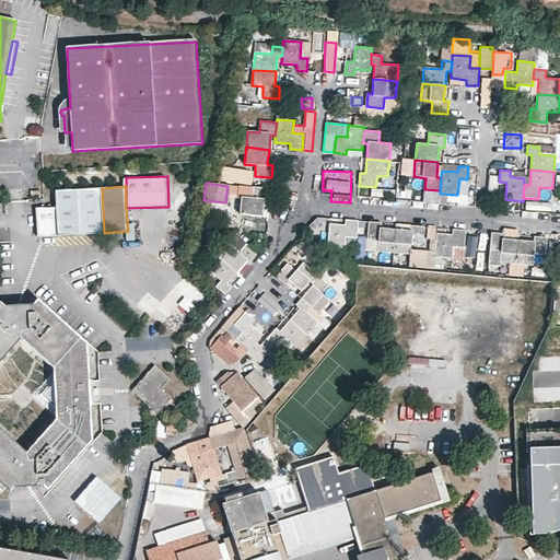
[(270,200),(271,187),(254,186),(253,198),(242,197),(240,214),(263,217),(264,200),(270,200)]
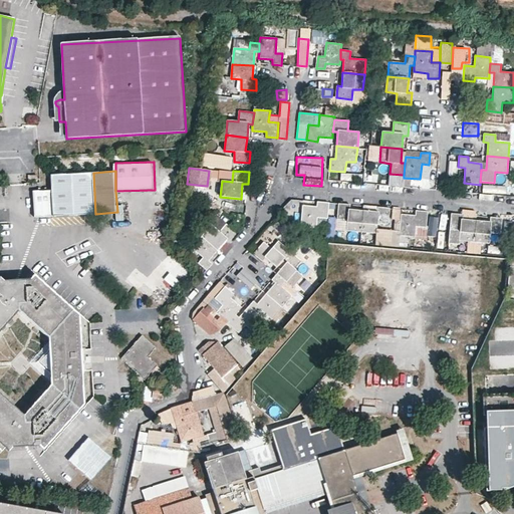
[(95,214),(93,173),(52,175),(53,190),(54,216),(95,214)]
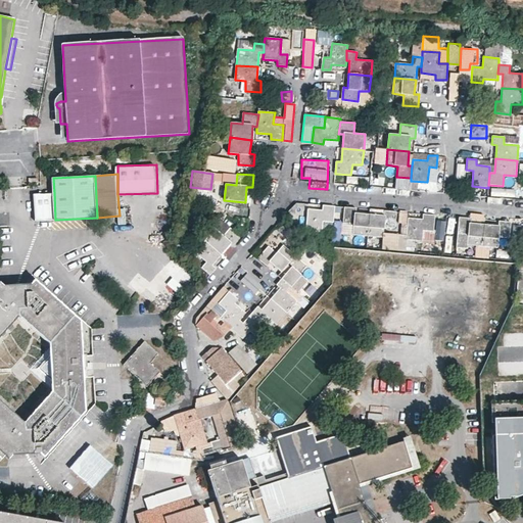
[(54,193),(34,194),(36,221),(55,220),(54,193)]
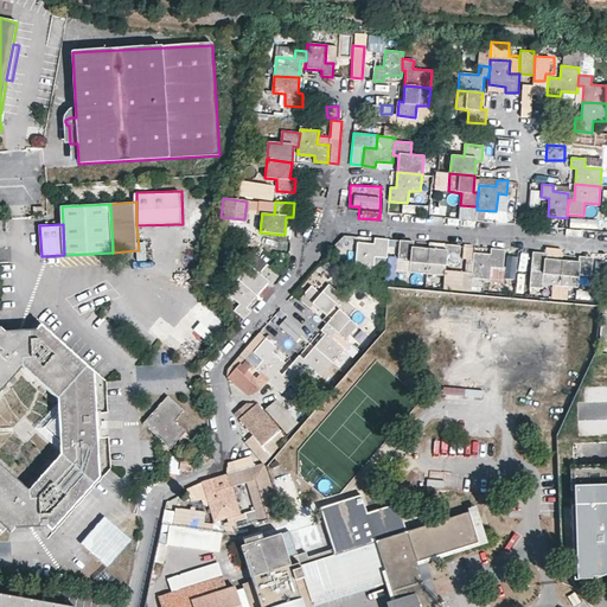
[(387,259),(389,240),(375,238),(375,243),(358,242),(356,268),(374,269),(375,257),(387,259)]
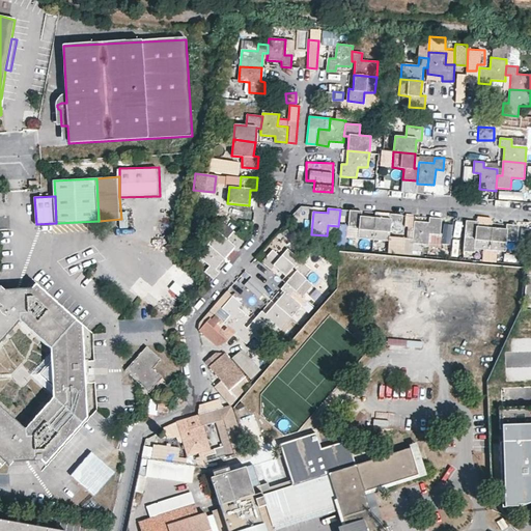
[(358,239),(373,240),(375,217),(362,216),(362,212),(350,211),(348,226),(359,227),(358,239)]
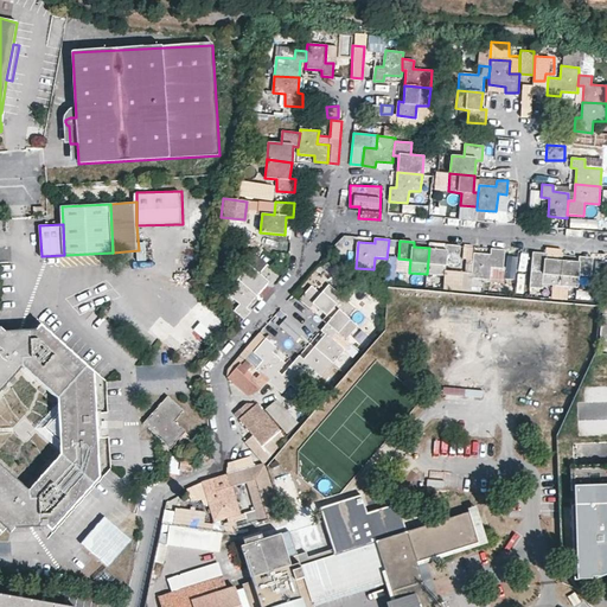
[(446,250),(429,248),(427,274),(445,275),(445,269),(446,263),(458,264),(460,246),(446,244),(446,250)]
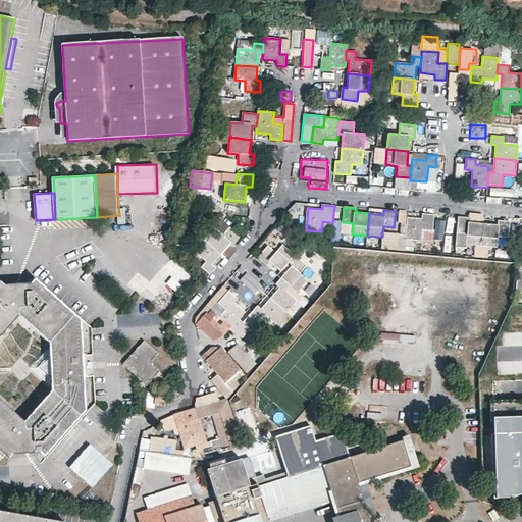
[(407,217),(408,212),(399,211),(398,221),(401,221),(407,221),(407,217)]
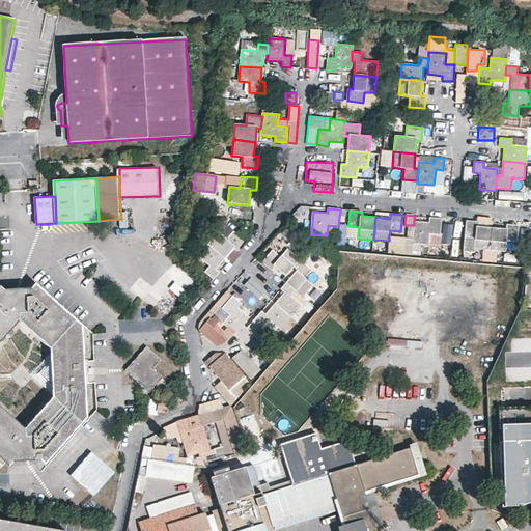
[(441,234),(442,219),(429,218),(429,222),(414,221),(414,225),(412,243),(428,245),(429,233),(441,234)]
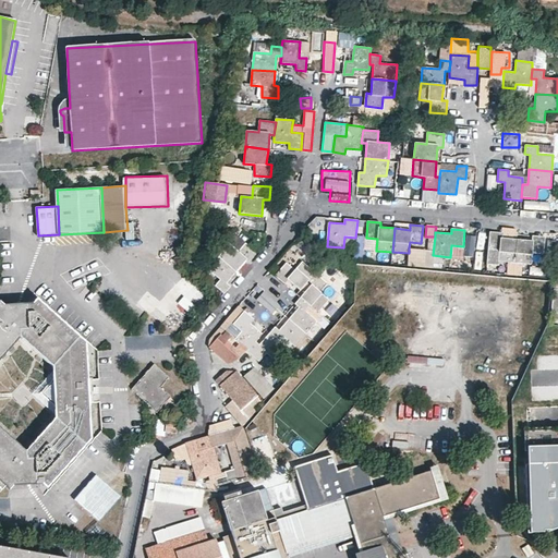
[(476,232),(473,257),(483,258),(486,233),(476,232)]
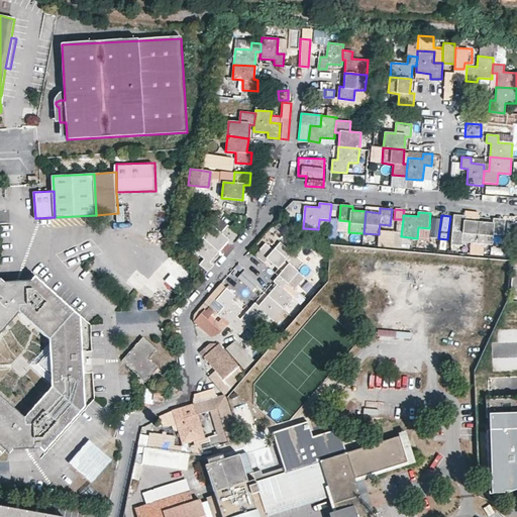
[(461,241),(477,243),(479,222),(466,221),(466,216),(453,215),(452,231),(462,231),(461,241)]
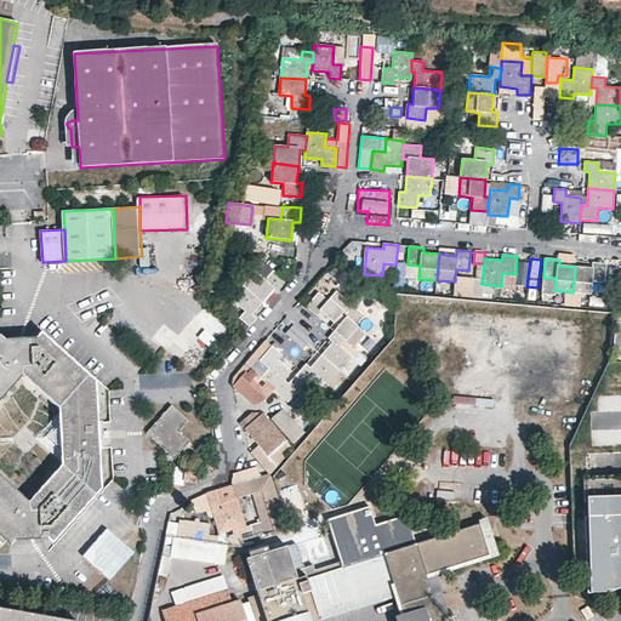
[(262,262),(256,269),(265,277),(271,269),(262,262)]
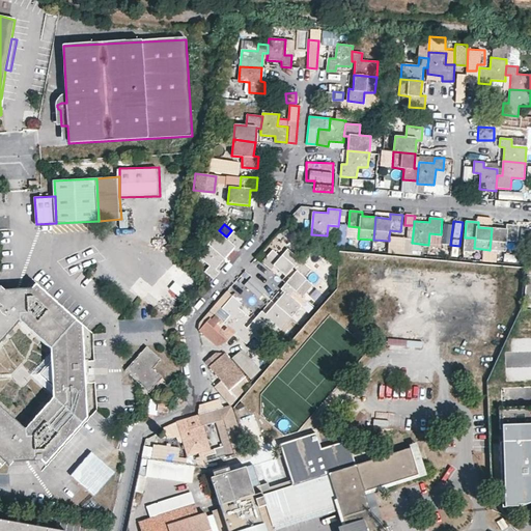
[(506,229),(492,228),(490,250),(506,251),(506,241),(518,242),(519,225),(506,224),(506,229)]
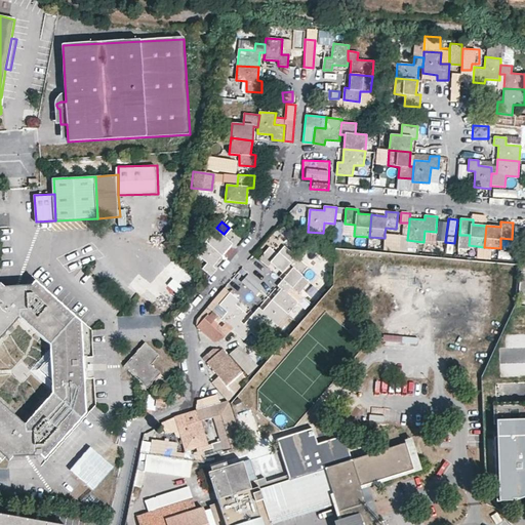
[(409,223),(403,223),(402,234),(385,233),(385,238),(384,250),(406,252),(407,240),(409,223)]
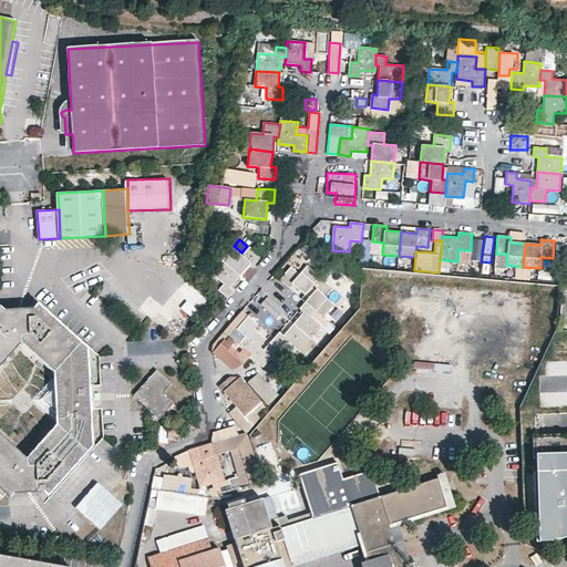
[(223,261),(240,276),(250,265),(255,268),(263,258),(250,247),(243,256),(234,248),(223,261)]
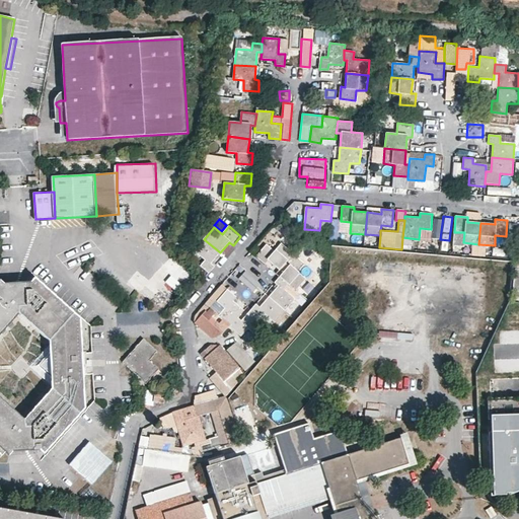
[(205,260),(200,265),(209,273),(214,267),(211,263),(220,252),(204,239),(194,249),(205,260)]
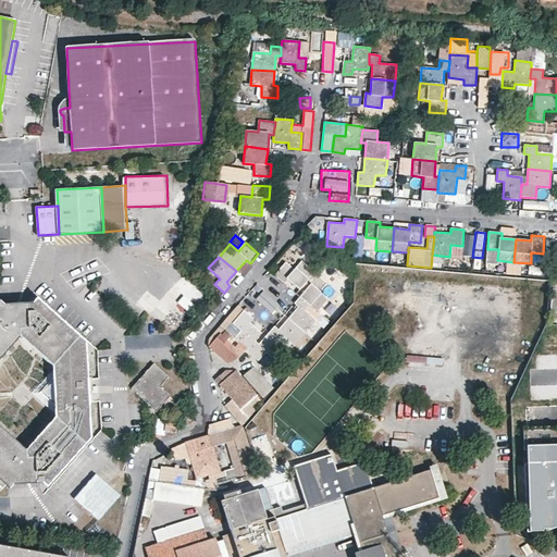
[(299,289),(306,283),(314,272),(302,261),(295,269),(286,262),(275,275),(284,283),(288,280),(299,289)]
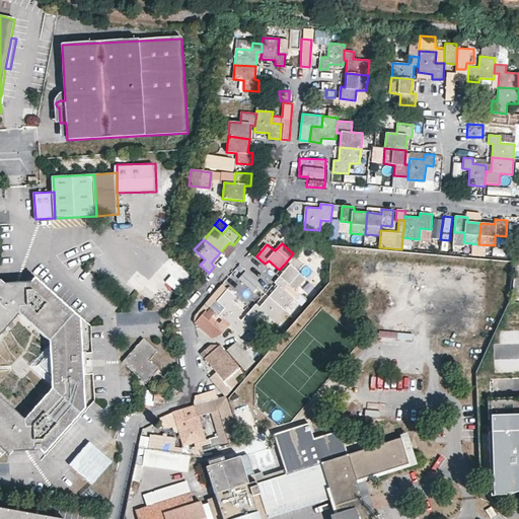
[(304,263),(293,253),(285,264),(288,267),(279,277),(288,284),(295,291),(306,279),(297,271),(304,263)]
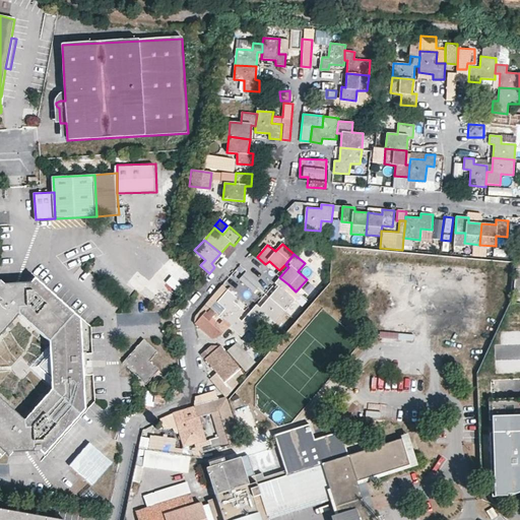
[(288,284),(279,277),(275,282),(278,286),(269,297),(285,311),(296,299),(285,289),(288,284)]
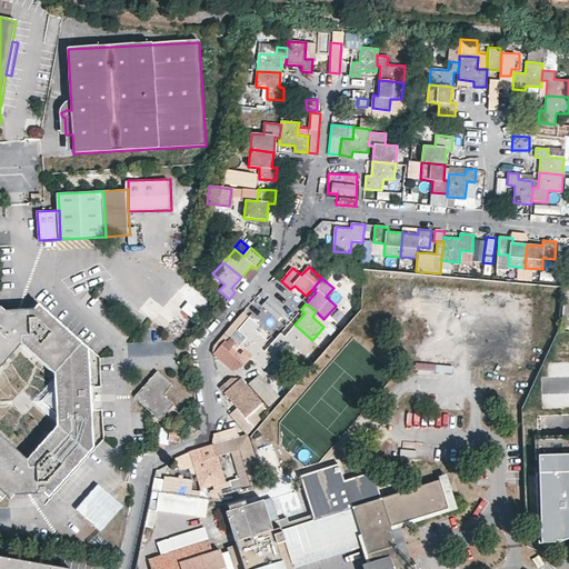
[(0,500),(1,501),(7,496),(11,499),(31,493),(46,501),(89,450),(87,349),(37,306),(29,308),(6,309),(2,307),(0,308),(0,500)]
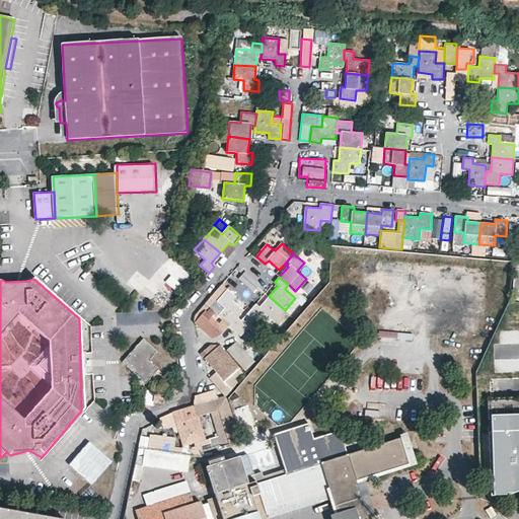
[(218,316),(230,326),(238,317),(244,310),(233,301),(236,297),(228,289),(217,301),(224,308),(218,316)]
